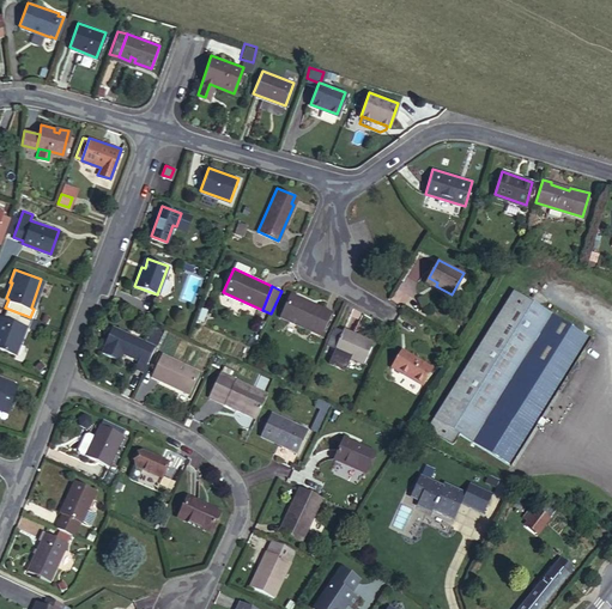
[(589,336),(514,290),(428,426),(453,443),(460,432),(509,463),(589,336)]
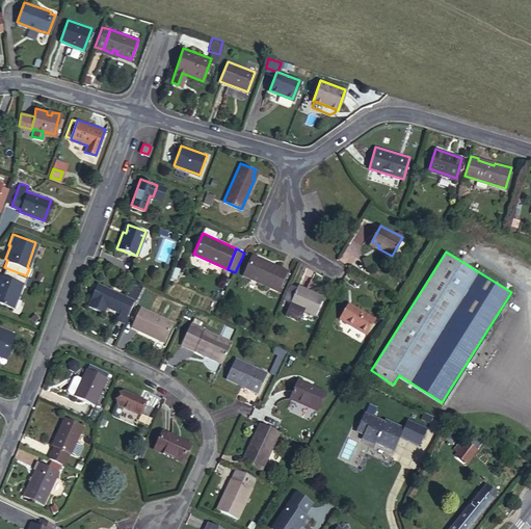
[(288,270),(250,254),(242,273),(279,290),(288,270)]
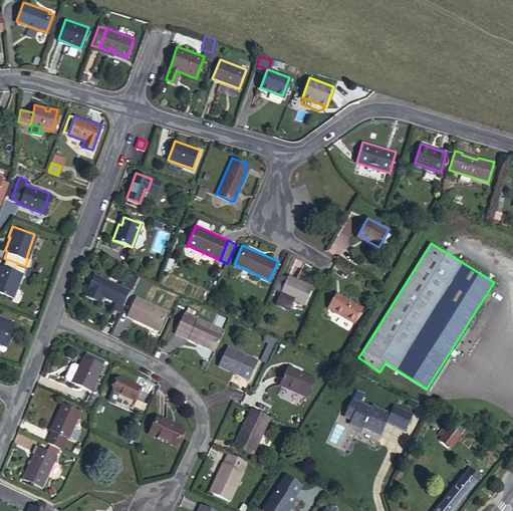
[(25,266),(4,258),(1,265),(0,265),(0,291),(12,296),(20,273),(23,274),(25,266)]
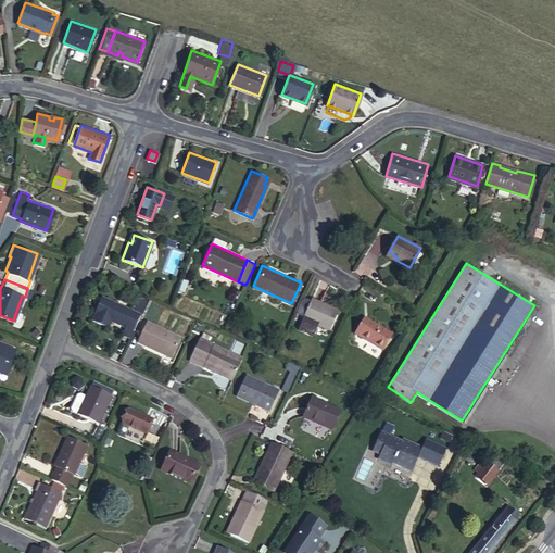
[(111,319),(133,329),(139,314),(101,296),(93,311),(96,312),(92,319),(106,327),(111,319)]
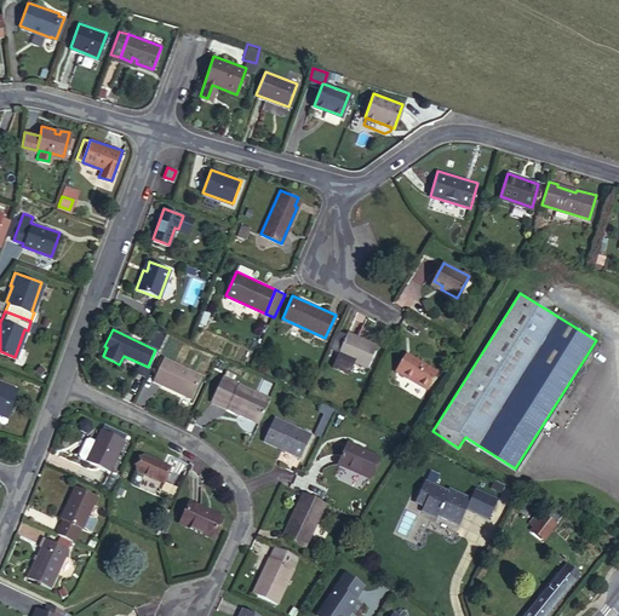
[(377,344),(347,330),(337,353),(367,367),(377,344)]
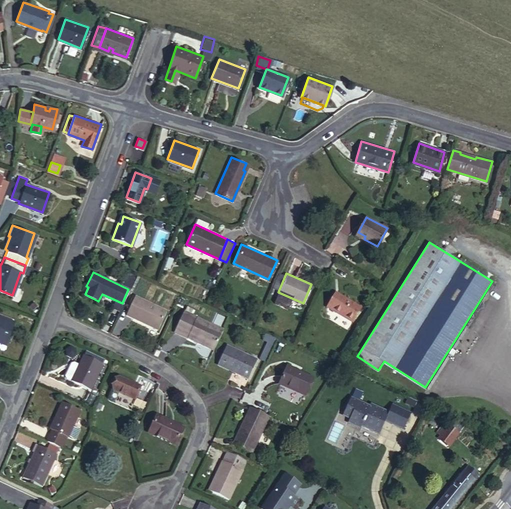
[(338,297),(340,294),(335,291),(326,305),(329,307),(335,296),(338,297)]
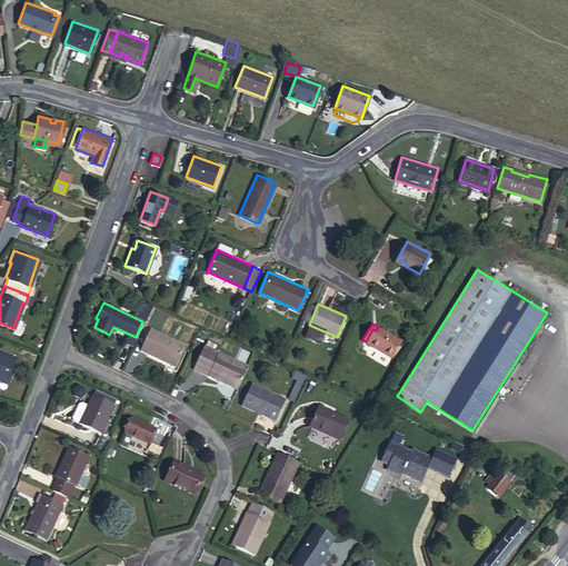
[(401,340),(378,327),(376,330),(372,329),(366,341),(391,356),(401,340)]
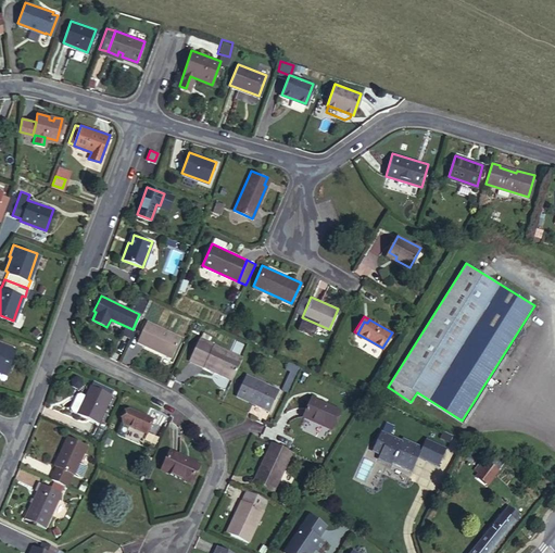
[(146,321),(138,338),(146,341),(144,344),(172,356),(180,337),(146,321)]
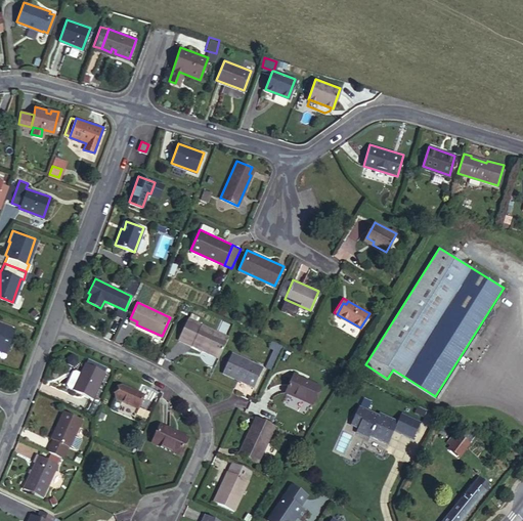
[(218,355),(227,337),(191,319),(182,339),(218,355)]
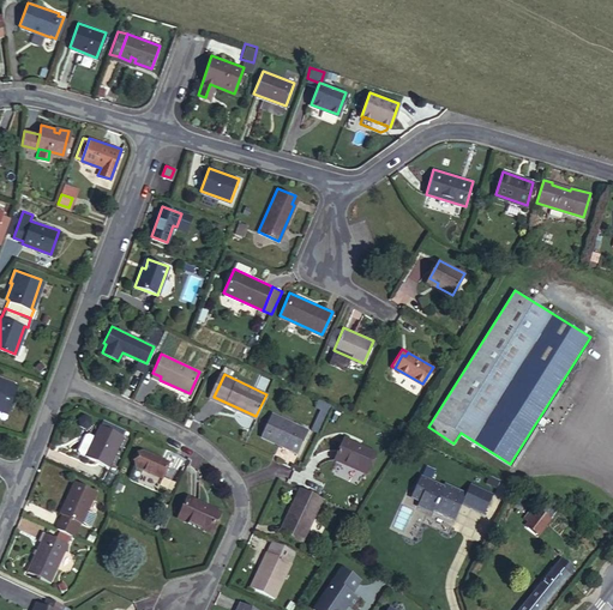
[(14,385),(5,381),(0,394),(0,406),(6,409),(14,385)]
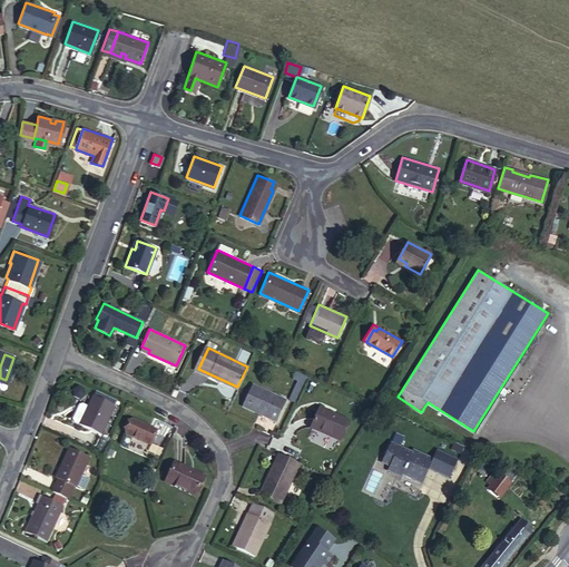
[(286,399),(252,383),(242,404),(276,420),(286,399)]
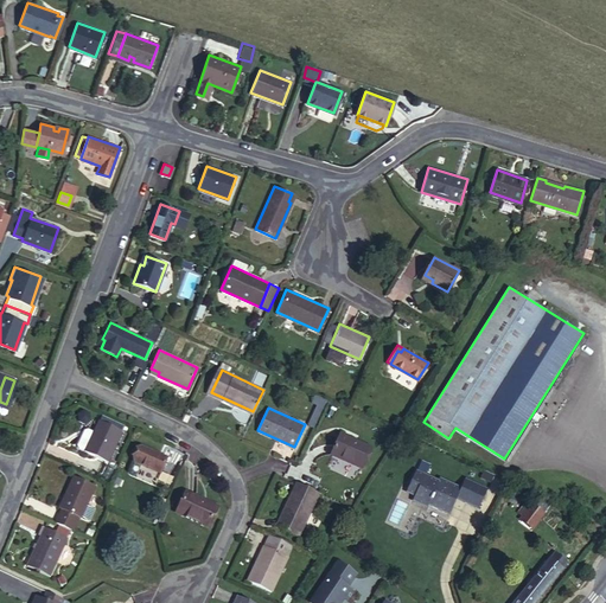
[(107,460),(121,429),(99,418),(93,430),(87,428),(83,429),(76,443),(77,447),(107,460)]
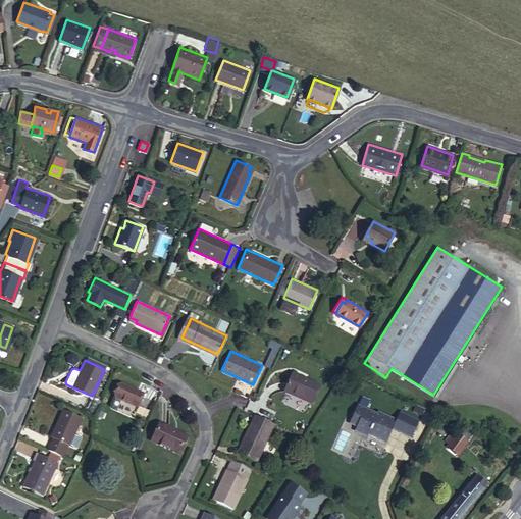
[(318,383),(292,371),(283,390),(310,401),(318,383)]
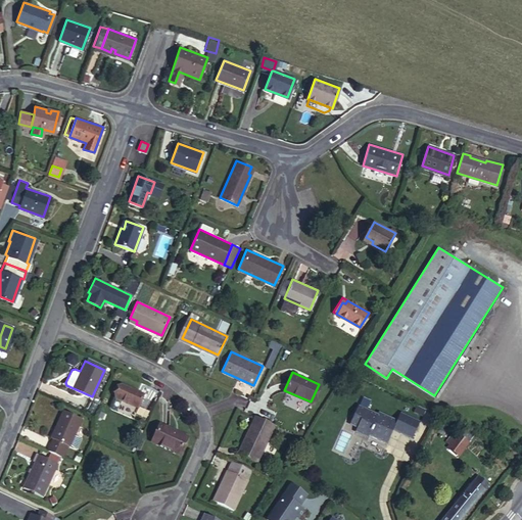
[(143,393),(120,382),(114,396),(137,407),(143,393)]
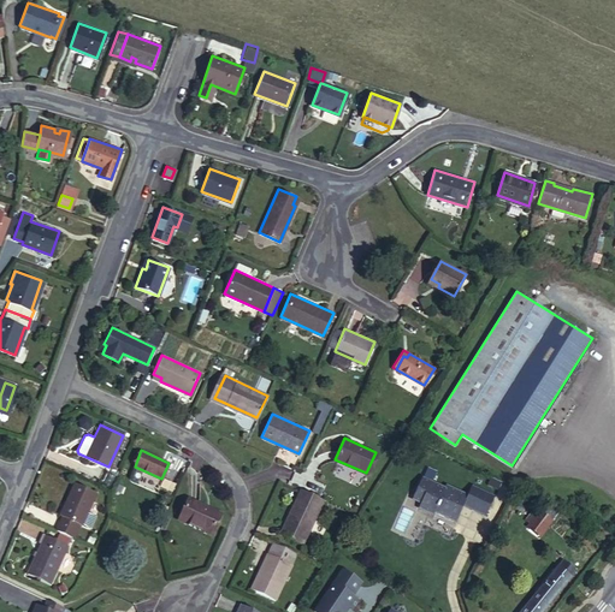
[(420,501),(419,505),(433,511),(455,522),(468,494),(447,485),(444,487),(423,476),(412,498),(420,501)]
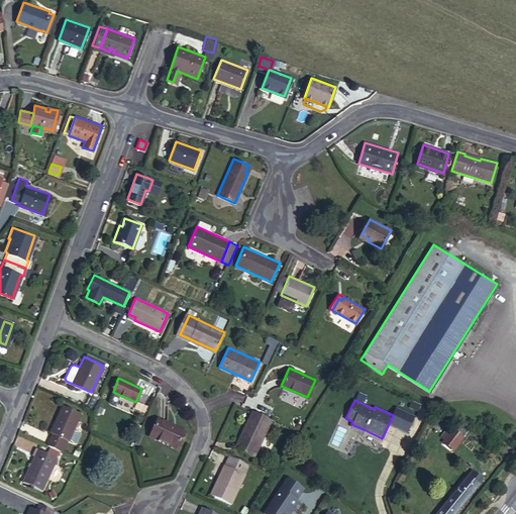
[(59,449),(60,450),(66,438),(69,440),(75,442),(77,442),(81,432),(80,430),(74,427),(81,412),(62,404),(55,419),(58,421),(52,432),(46,444),(59,449)]
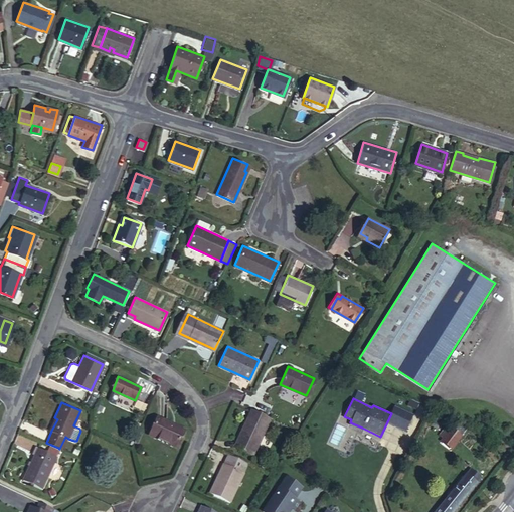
[(252,454),(270,416),(250,408),(244,422),(248,424),(237,448),(252,454)]
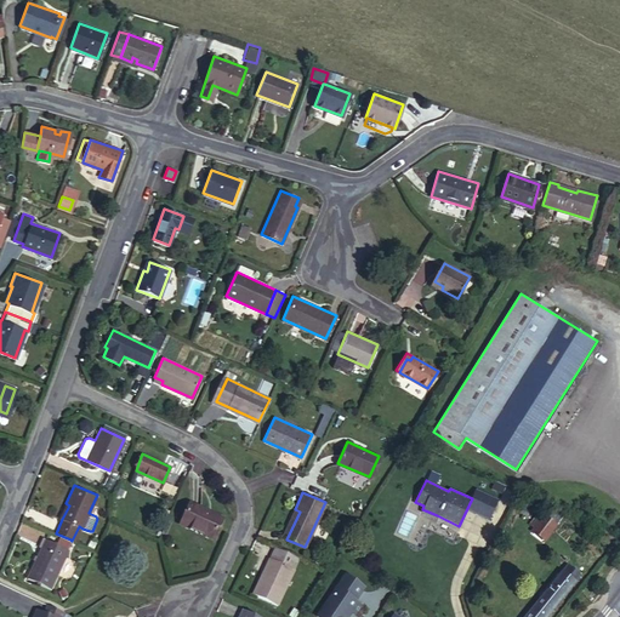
[(222,516),(189,501),(180,523),(212,538),(222,516)]
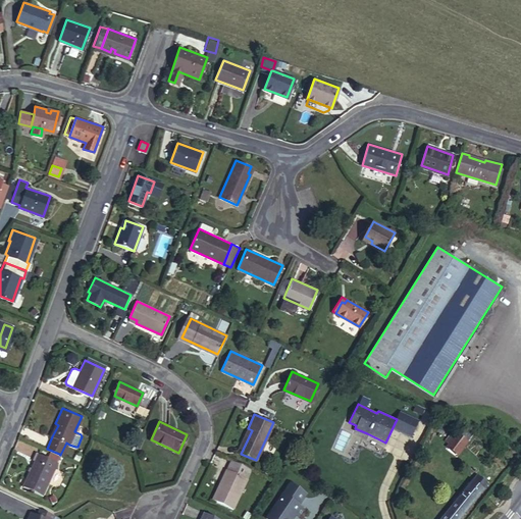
[(49,435),(52,436),(58,425),(55,423),(49,435)]
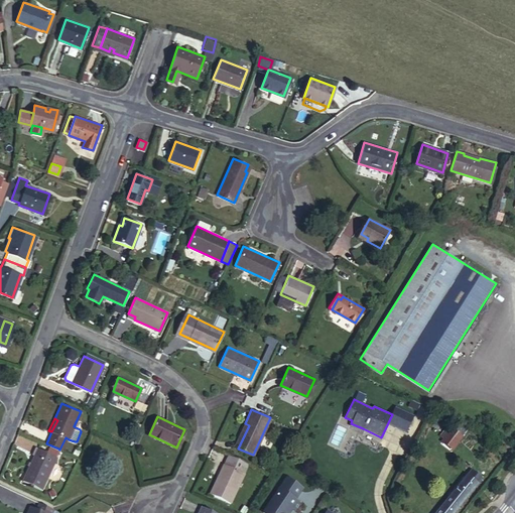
[(466,429),(457,422),(441,440),(452,447),(466,429)]
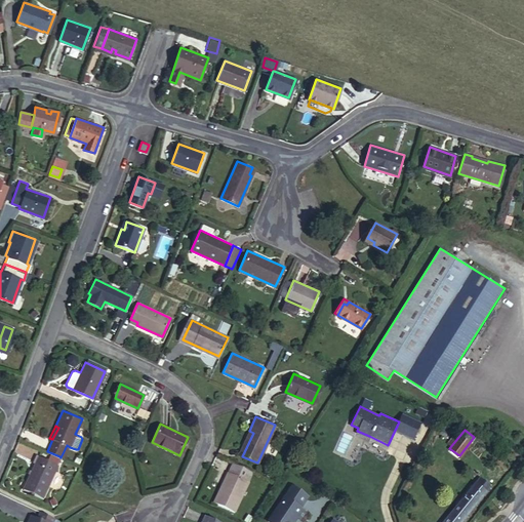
[(253,433),(249,431),(238,454),(242,456),(253,433)]
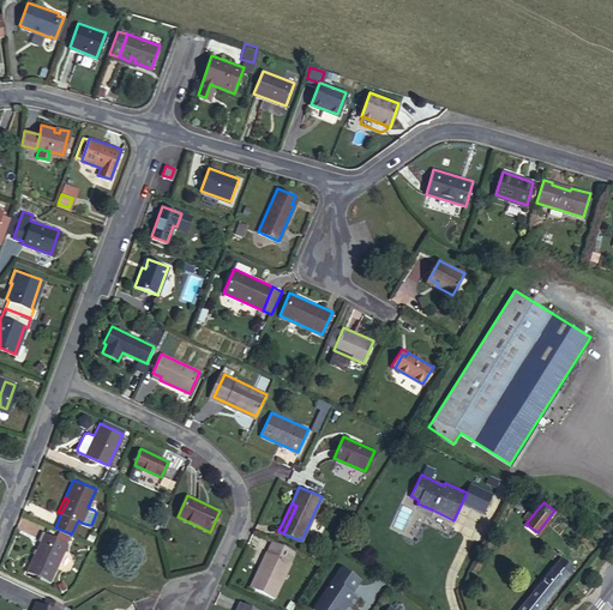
[(432,509),(418,503),(416,506),(431,513),(432,509)]
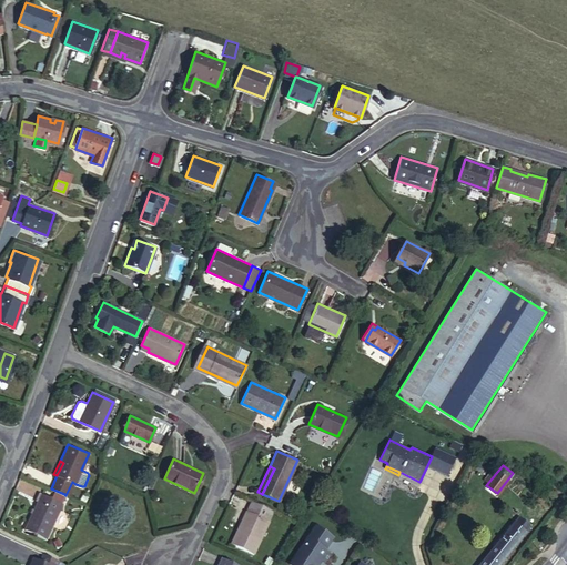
[(51,488),(48,495),(61,502),(64,494),(51,488)]
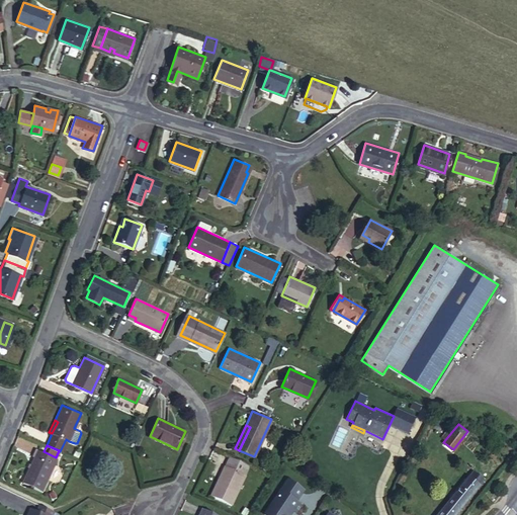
[(44,451),(37,448),(22,482),(41,490),(56,457),(44,451)]
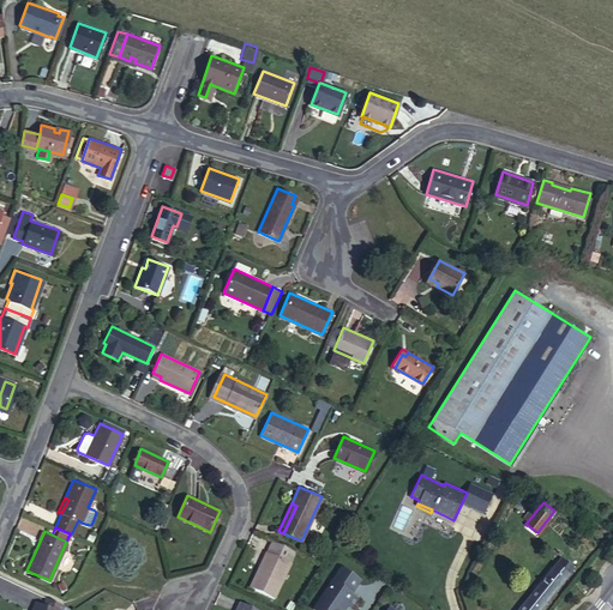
[(265,550),(258,567),(262,568),(252,587),(274,597),(290,561),(265,550)]
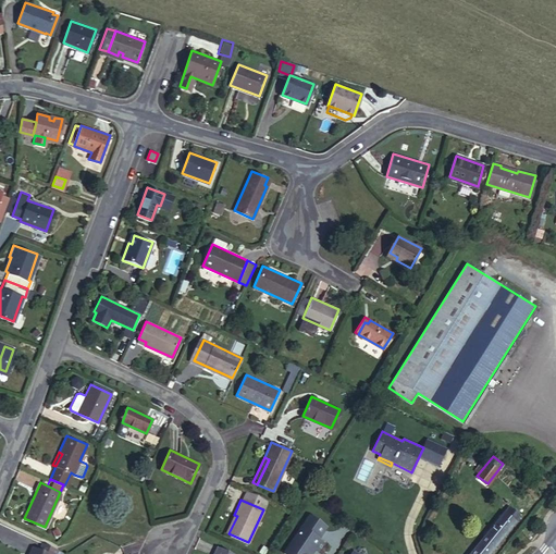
[(487,553),(519,515),(508,506),(470,553),(487,553)]
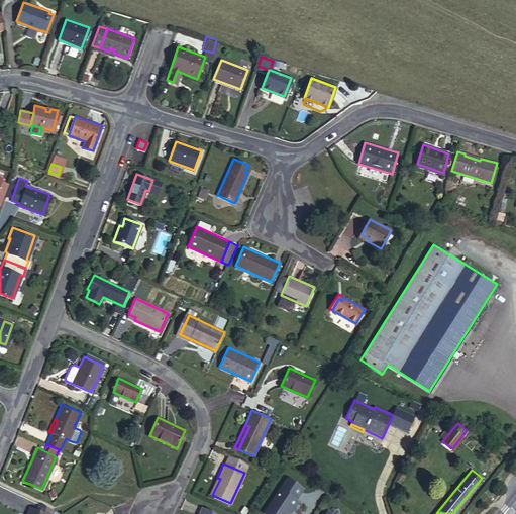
[(220,479),(217,478),(209,494),(212,495),(220,479)]
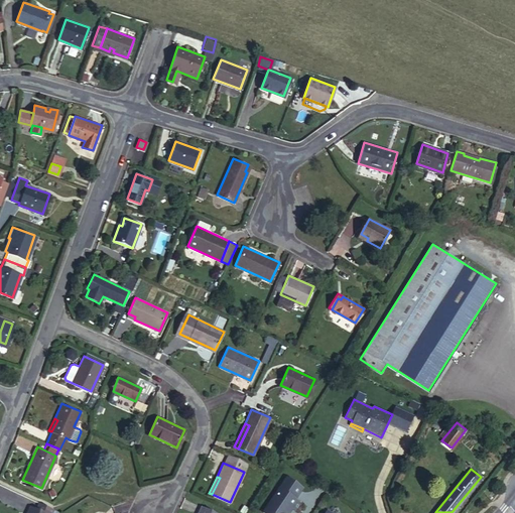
[(302,489),(285,479),(264,512),(289,512),(292,509),(295,511),(300,503),(295,500),(302,489)]
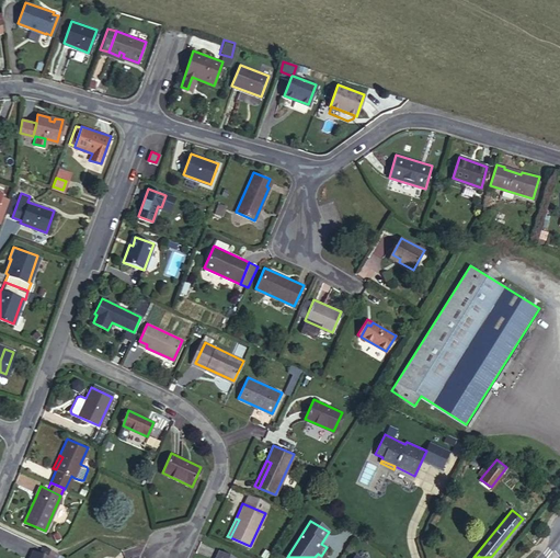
[(54,557),(57,553),(42,545),(38,553),(32,550),(27,557),(54,557)]
